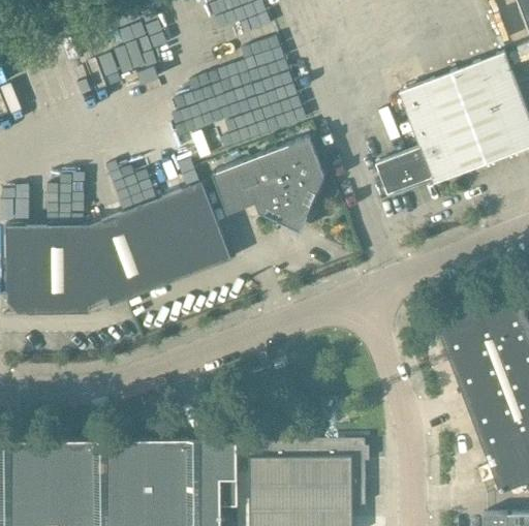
[(528,0),(517,0),(528,31),(528,0)]
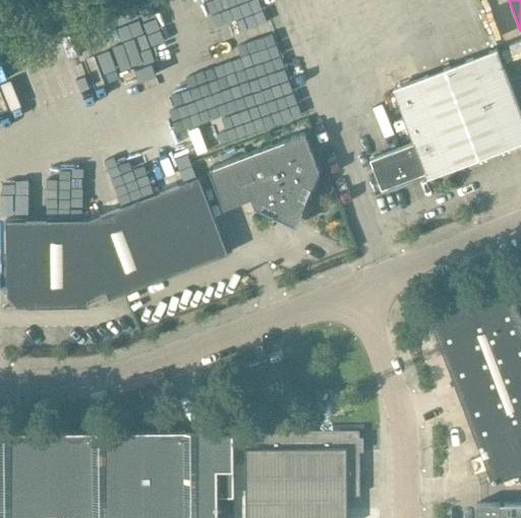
[(520,142),(520,115),(497,51),(394,91),(414,142),(370,160),(382,189),(425,173),(427,178),(520,142)]
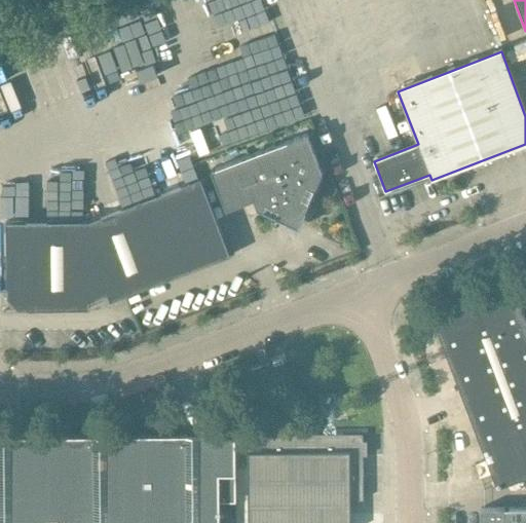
[(305,213),(322,175),(306,136),(211,173),(226,212),(254,201),(257,211),(300,229),(306,214),(305,213)]
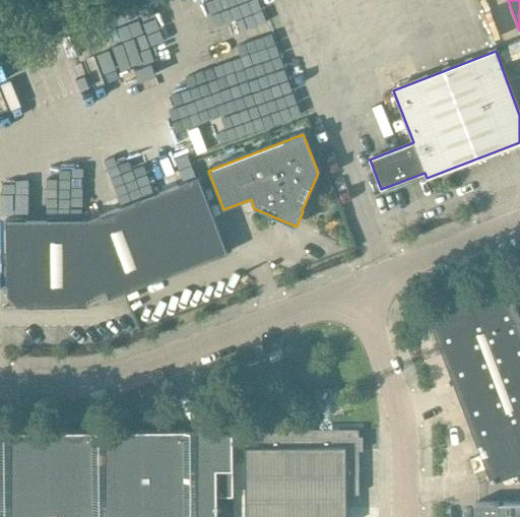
[(228,254),(198,179),(84,221),(5,222),(5,297),(16,308),(87,308),(87,301),(106,294),(108,300),(228,254)]
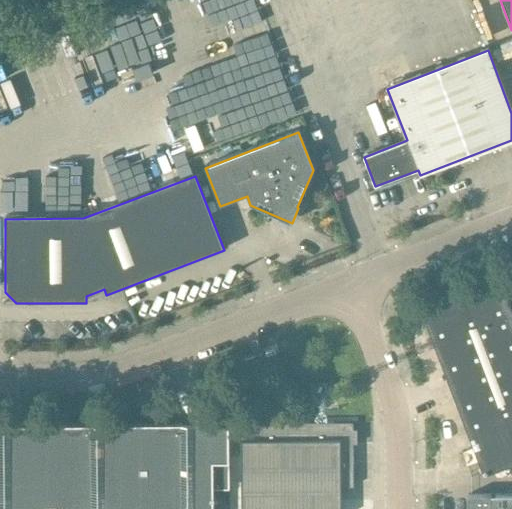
[(511,466),(511,316),(498,279),(420,308),(483,477),(511,466)]
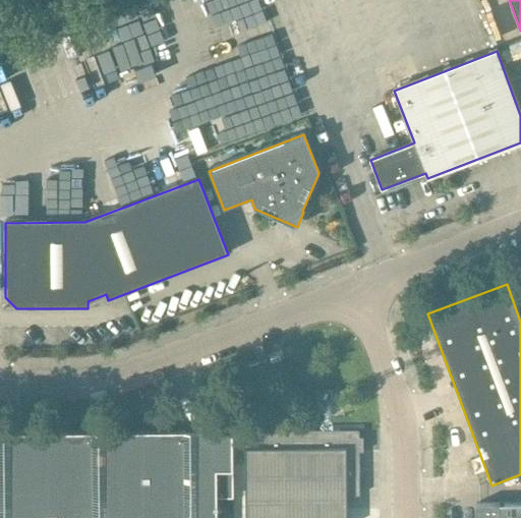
[(359,497),(359,432),(266,433),(266,450),(245,450),(245,517),(346,517),(346,497),(359,497)]
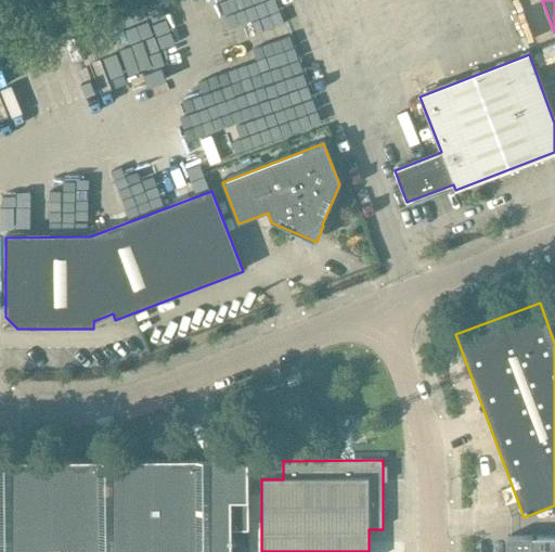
[(231,551),(232,533),(248,533),(247,461),(222,461),(196,462),(0,463),(0,551),(231,551)]
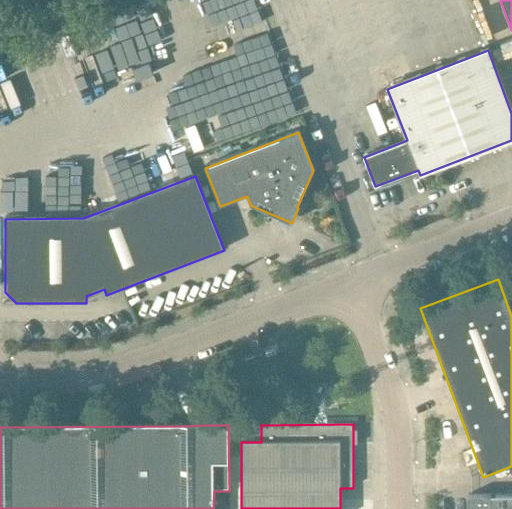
[(511,508),(511,496),(467,497),(466,508),(511,508)]
